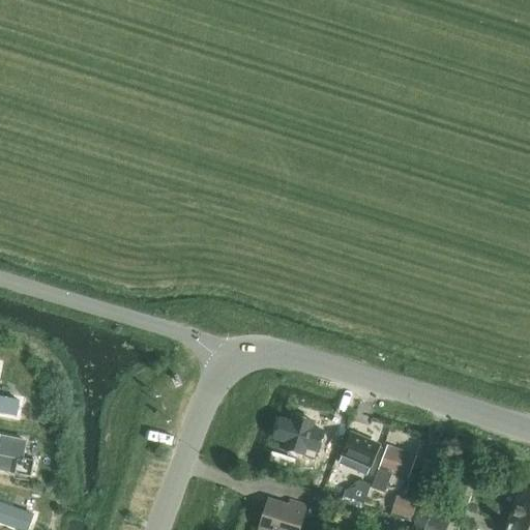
[(0,413),(17,416),(20,401),(0,396),(0,413)]
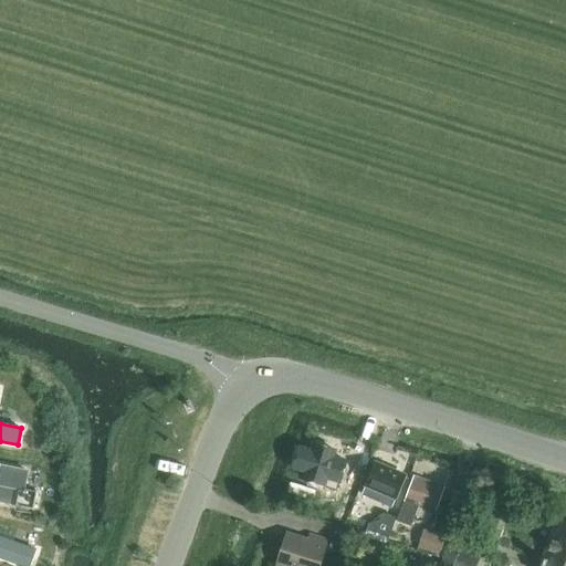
[(316,438),(310,460),(342,469),(348,448),(316,438)]
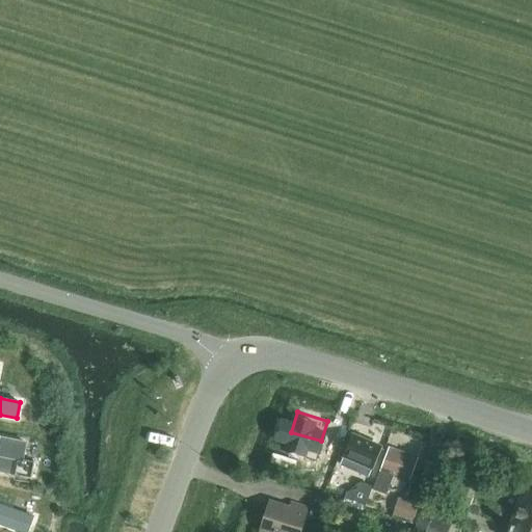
[(345,456),(341,466),(357,473),(362,463),(372,468),(379,448),(352,436),(344,456),(345,456)]
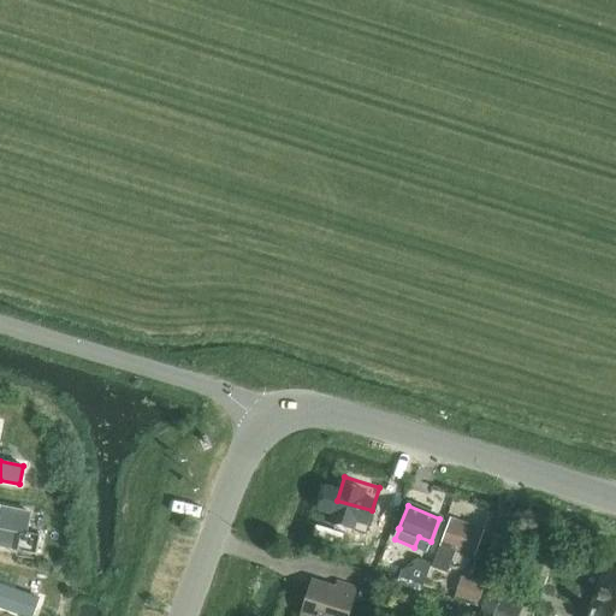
[(0,548),(37,555),(41,537),(25,533),(30,514),(1,508),(0,513),(0,548)]
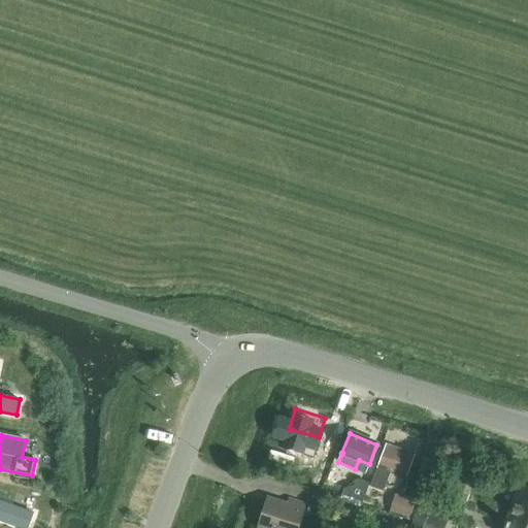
[(386,447),(371,484),(376,486),(376,489),(381,490),(388,470),(405,476),(413,457),(386,447)]
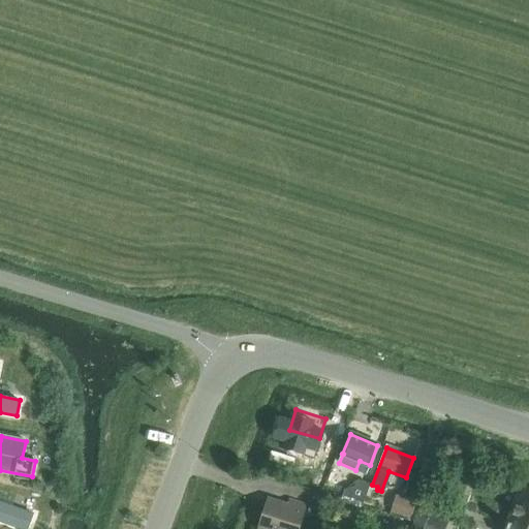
[(528,528),(528,486),(518,483),(501,528),(528,528)]
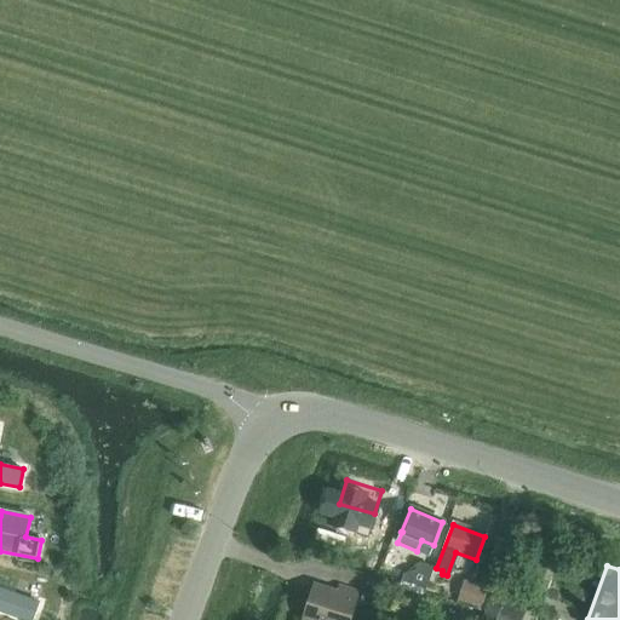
[(405,575),(401,585),(425,593),(431,575),(418,570),(405,575)]
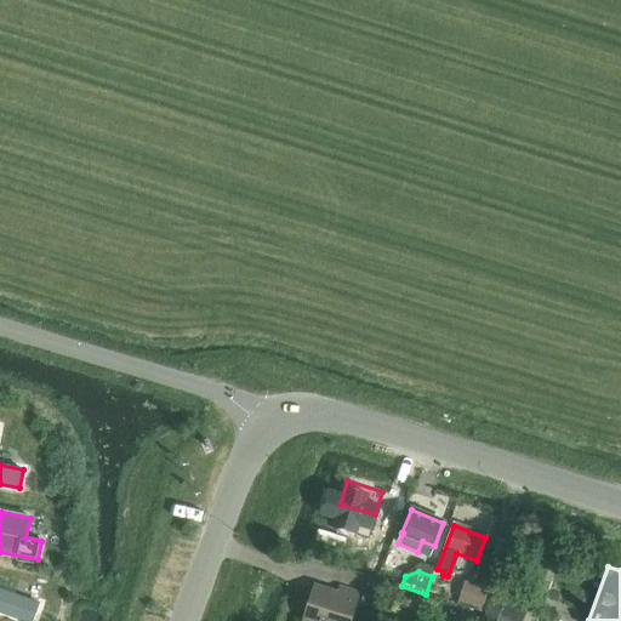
[(369,580),(363,602),(372,605),(380,584),(369,580)]
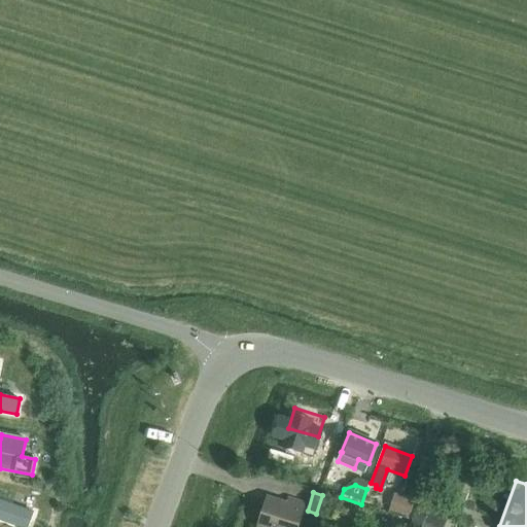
[(394,493),(389,512),(410,517),(415,498),(394,493)]
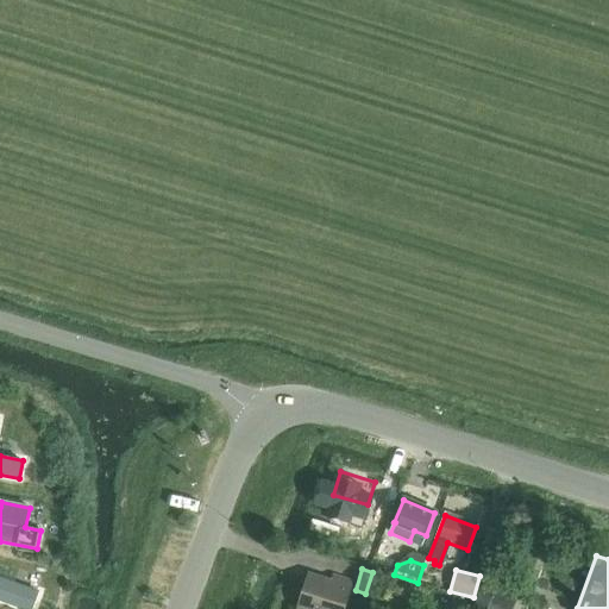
[(308,575),(297,608),(343,608),(352,583),(333,577),(332,582),(308,575)]
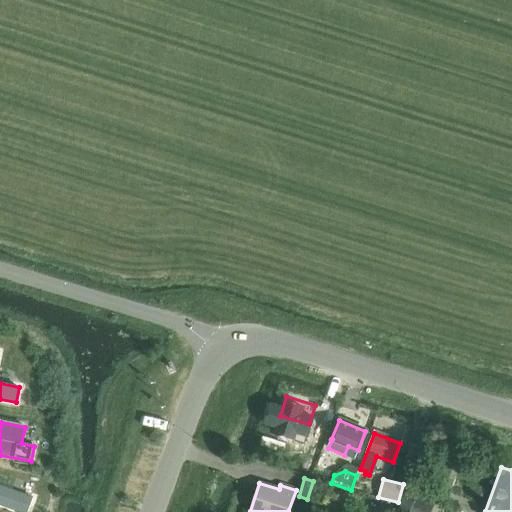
[(410,483),(397,511),(430,511),(438,496),(410,483)]
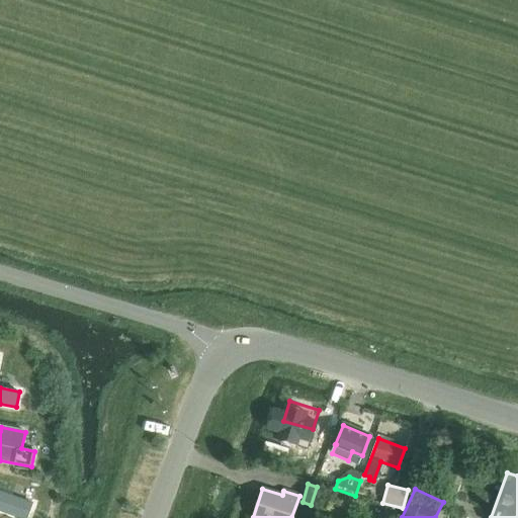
[(0,492),(0,510),(20,517),(27,517),(32,504),(0,492)]
